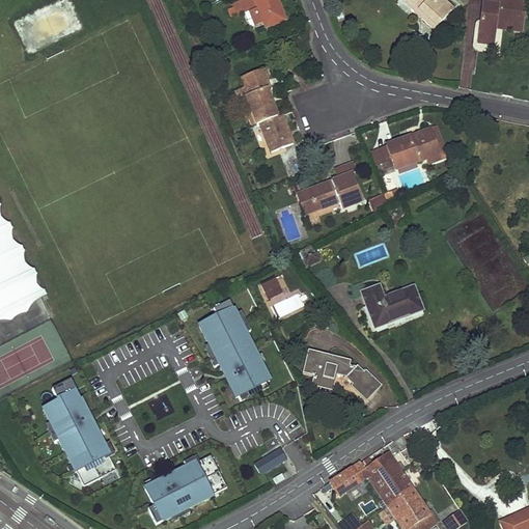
[(254,0),(256,5),(261,21),(263,26),(283,19),(276,0),(274,0),(254,0)]
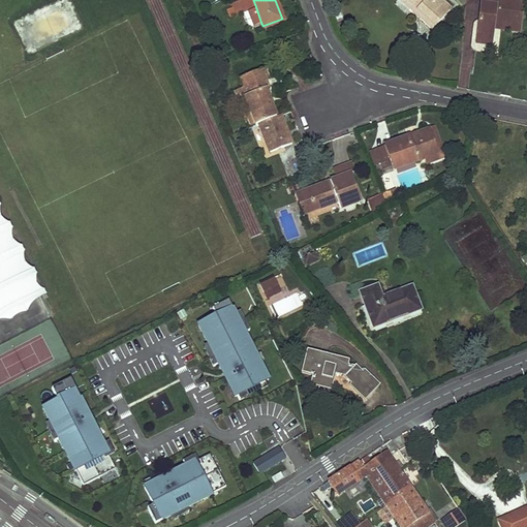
[(401,0),(419,17),(421,13),(404,0),(401,0)]
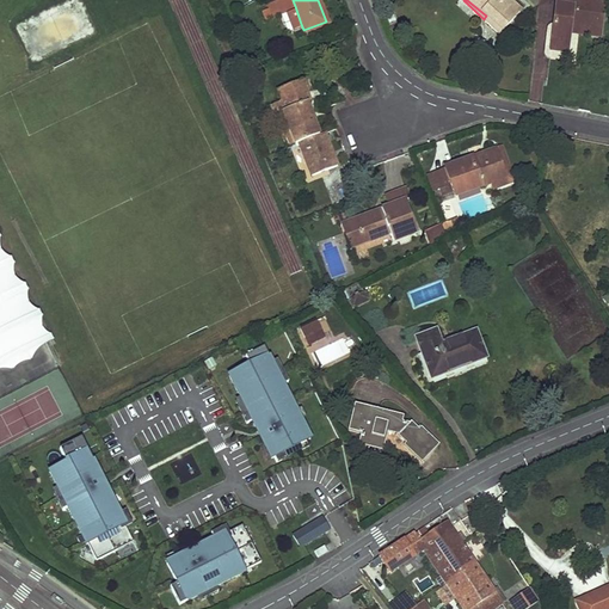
[(467,0),(486,16),(484,19),(498,32),(518,10),(508,0),(467,0)]
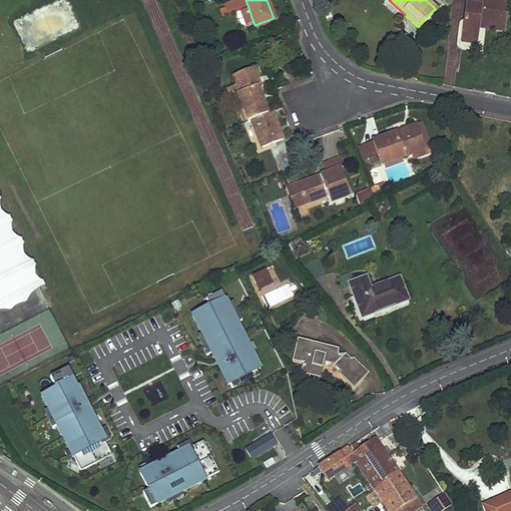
[(506,0),(465,0),(461,40),(475,42),(477,26),(477,20),(503,23),(506,0)]
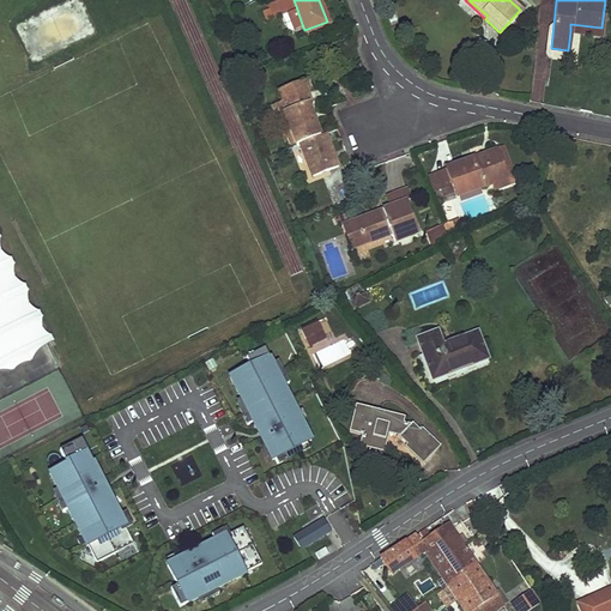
[(265,18),(272,14),(268,5),(261,8),(265,18)]
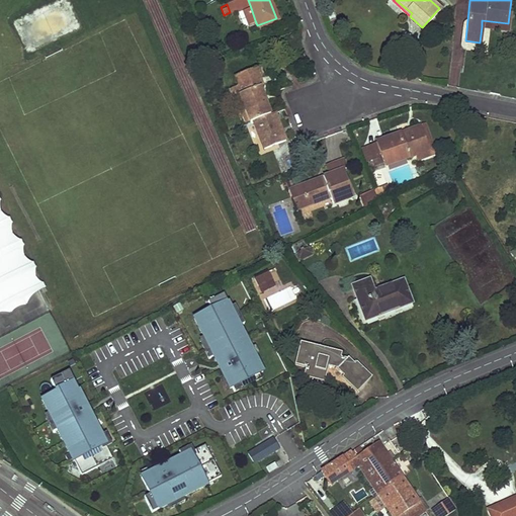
[(247,23),(255,20),(250,5),(242,9),(247,23)]
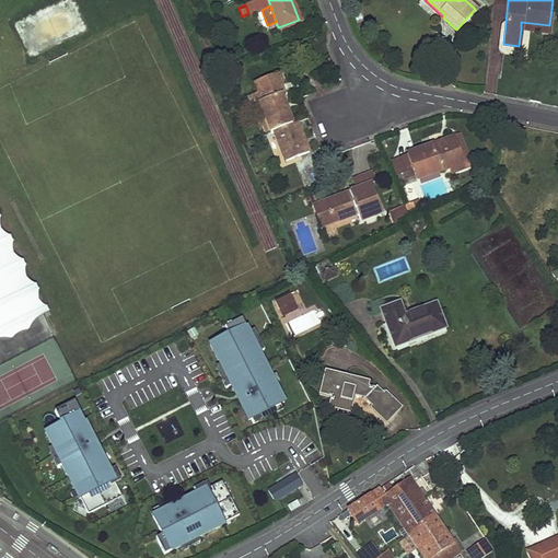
[(549,25),(521,22),(521,28),(548,32),(549,25)]
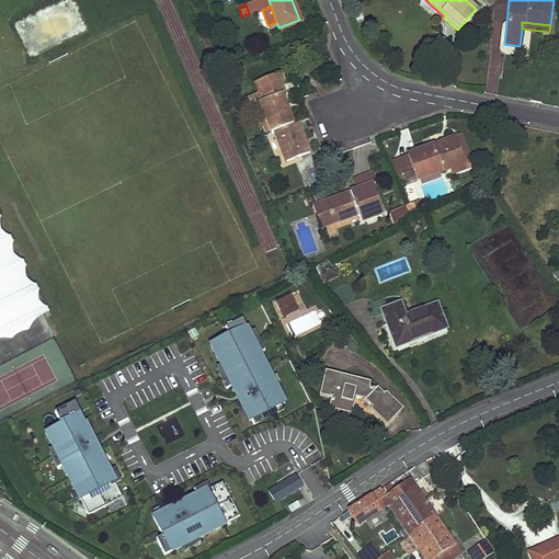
[(277,71),(253,81),(258,91),(253,93),(258,101),(260,101),(263,107),(260,109),(270,132),(273,130),(292,123),(284,104),(282,105),(281,102),(283,102),(278,92),(275,84),(282,82),(277,71)]
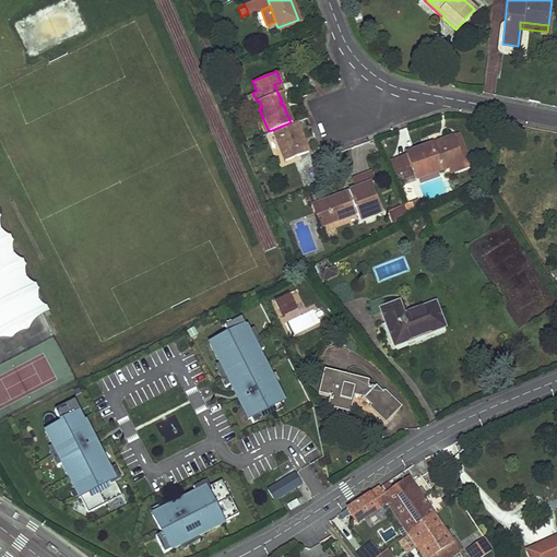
[(281,82),(274,84),(277,92),(284,90),(281,82)]
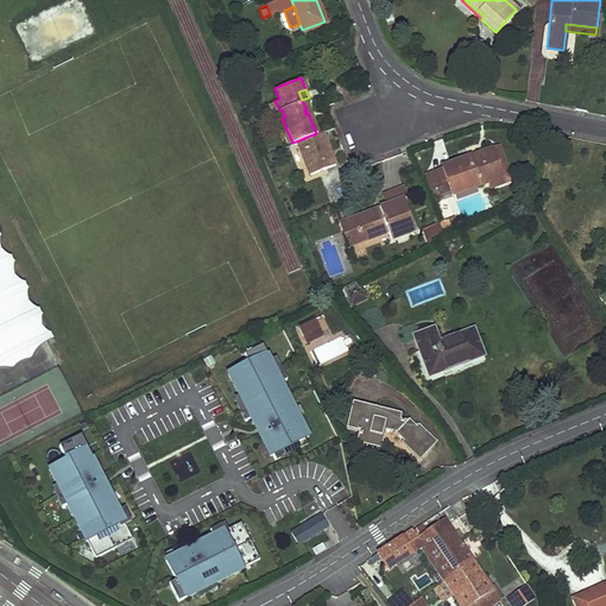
[(275,101),(269,103),(272,113),(275,112),(288,144),(292,143),(282,118),(285,117),(282,109),(279,109),(275,101)]
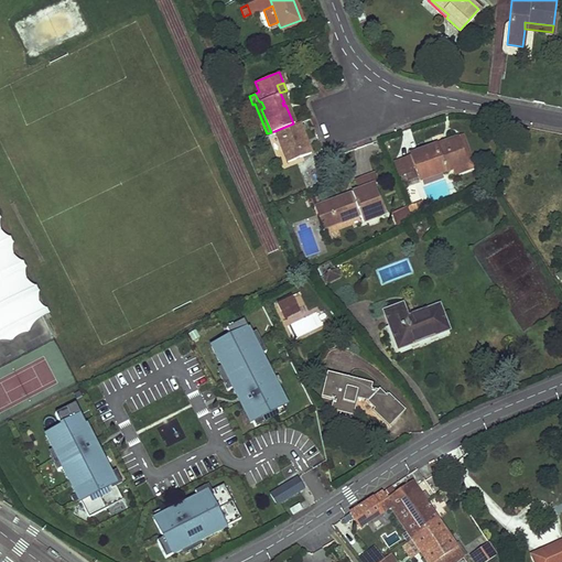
[(293,123),(274,131),(285,161),(310,152),(298,121),(293,123)]
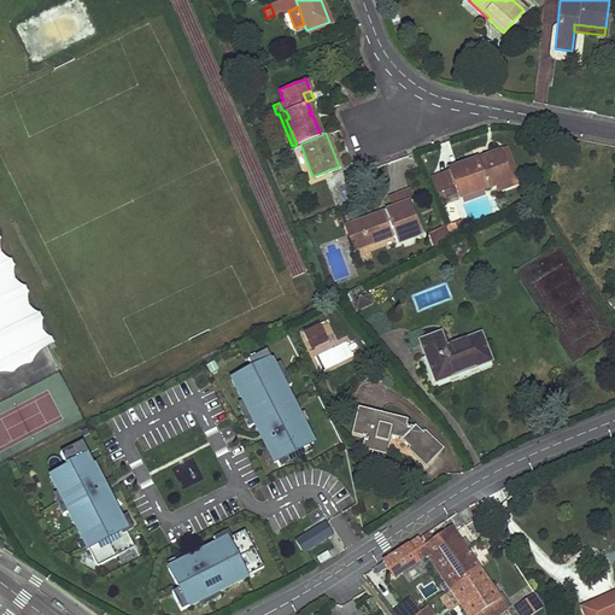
[(504,147),(498,148),(509,177),(495,183),(496,189),(516,181),(504,147)]
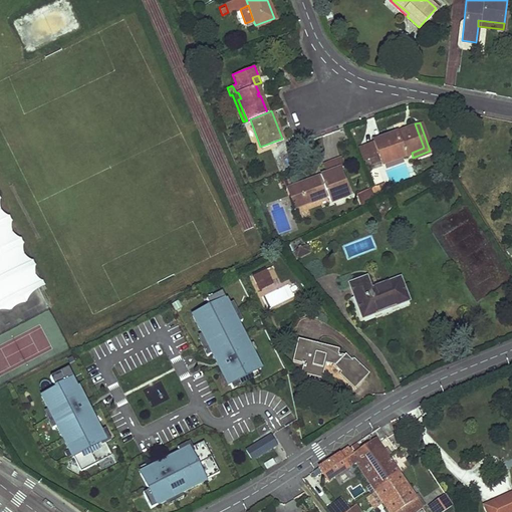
[(396,131),(372,140),(377,155),(381,164),(412,153),(424,148),(415,123),(400,130),(401,132),(397,133),(396,131)]
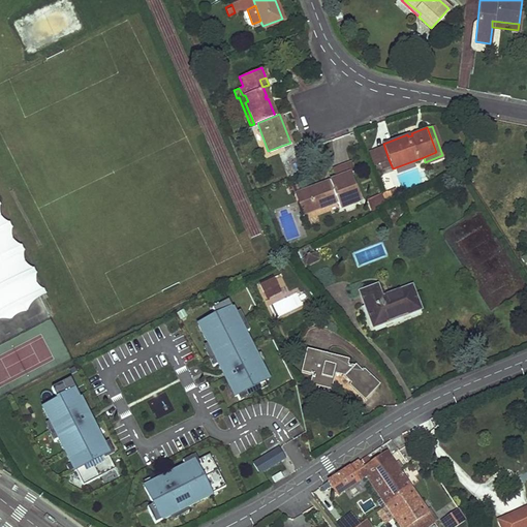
[(375,164),(389,159),(383,144),(370,149),(375,164)]
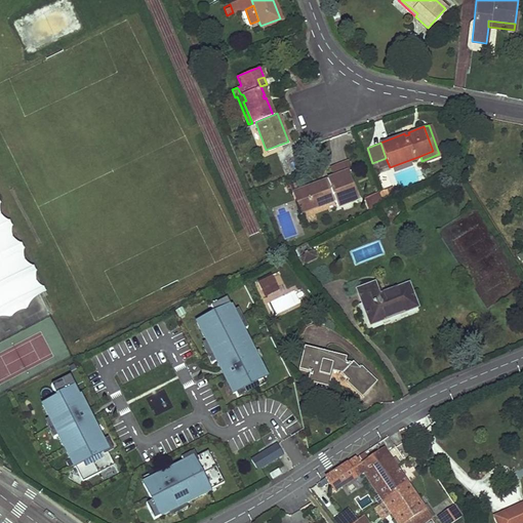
[(345,170),(350,168),(346,160),(328,166),(332,175),(345,170)]
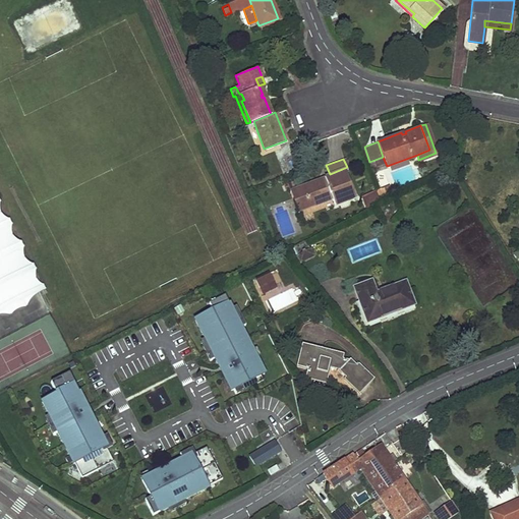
[(330,174),(292,188),(297,200),(305,197),(309,206),(331,197),(333,204),(352,195),(342,169),(330,174)]
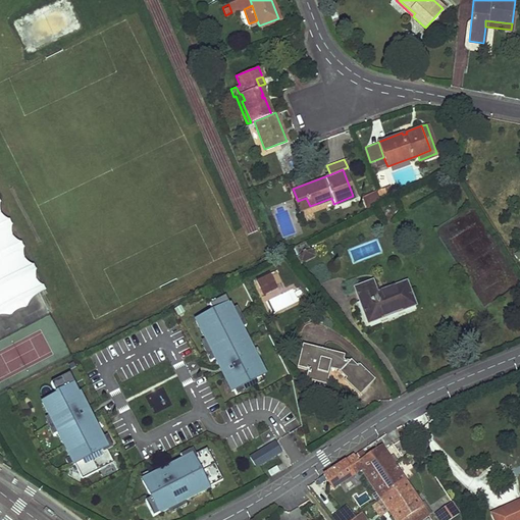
[(293,189),(289,190),(297,211),(310,206),(306,198),(298,201),(293,189)]
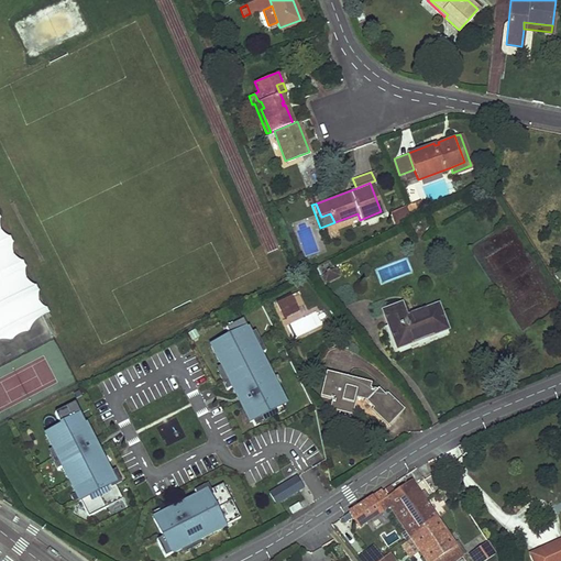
[(404,204),(392,209),(397,221),(409,216),(404,204)]
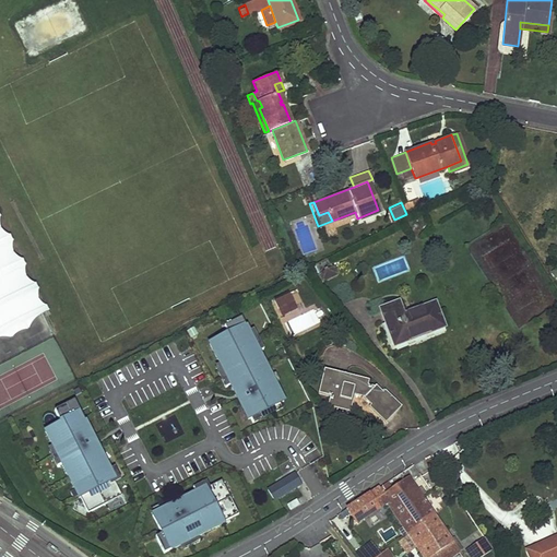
[(0,330),(38,310),(0,237),(0,330)]
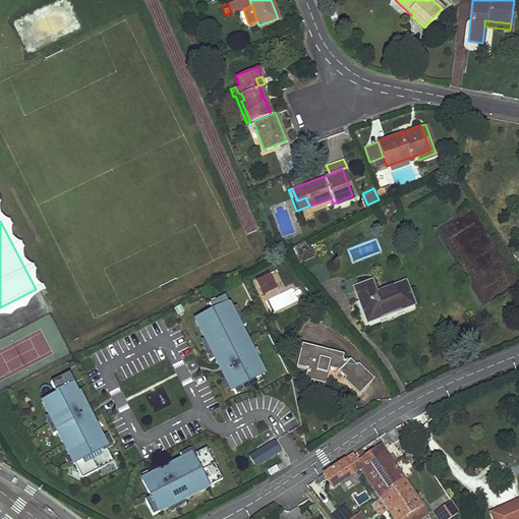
[(304,239),(291,246),(295,253),(307,247),(304,239)]
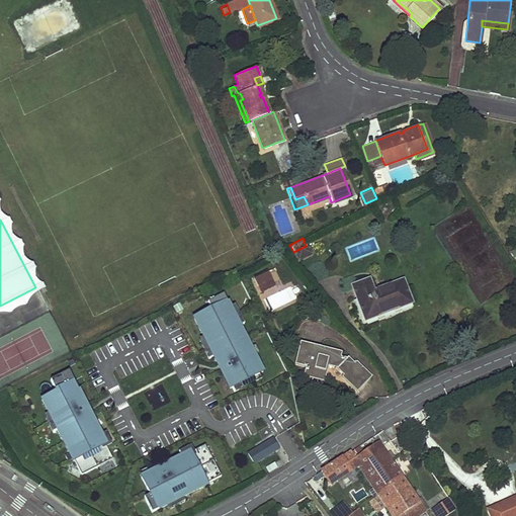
[(306,246),(293,252),(297,259),(311,253),(307,246),(306,246)]
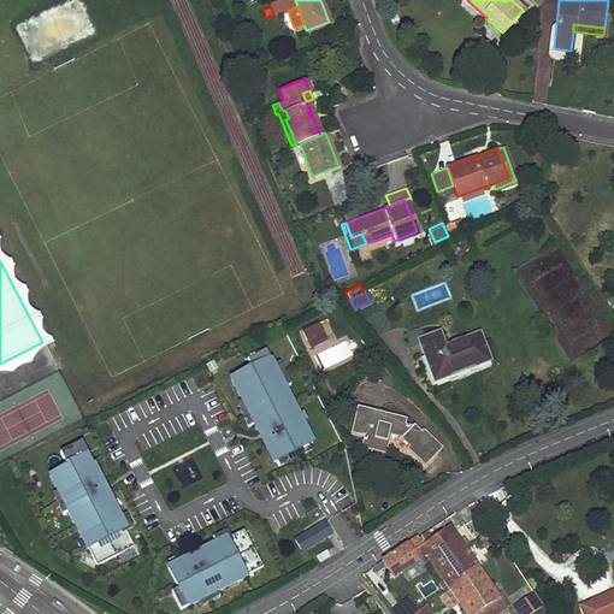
[(320,330),(316,322),(299,330),(303,338),(320,330)]
